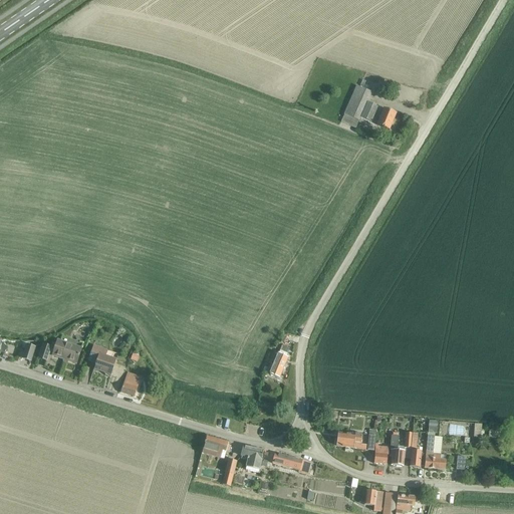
[(362,80),(359,87),(356,86),(341,122),(355,129),(358,122),(369,127),(377,107),(367,102),(371,93),(362,89),(365,81),(362,80)]
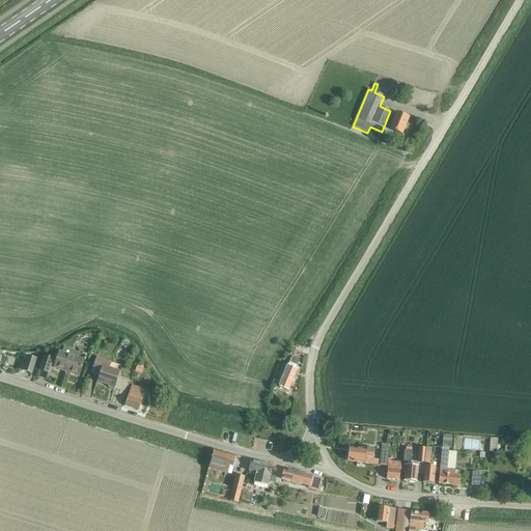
[(389,130),(402,135),(409,118),(396,113),(389,130)]
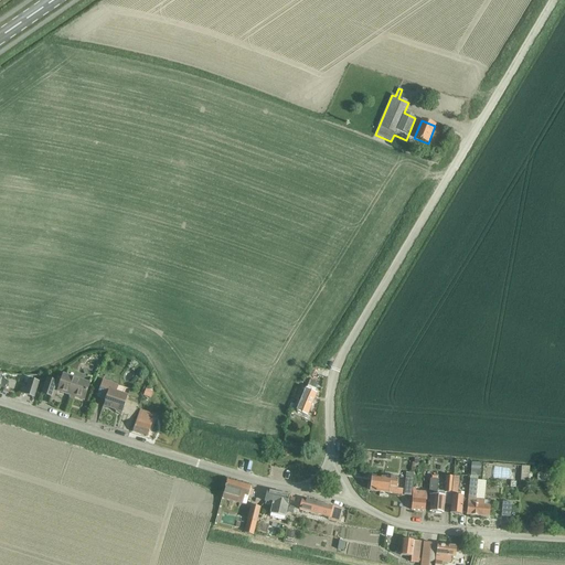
[(57,392),(84,401),(89,384),(63,375),(62,380),(56,379),(55,383),(48,380),(43,395),(51,397),(54,388),(59,391),(57,392)]
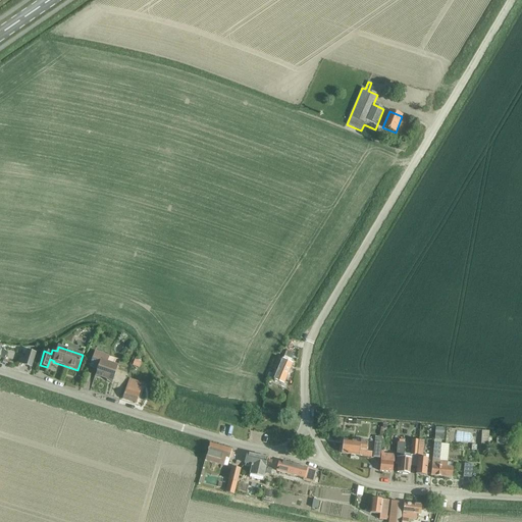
[(22,365),(32,367),(36,354),(27,351),(22,365)]
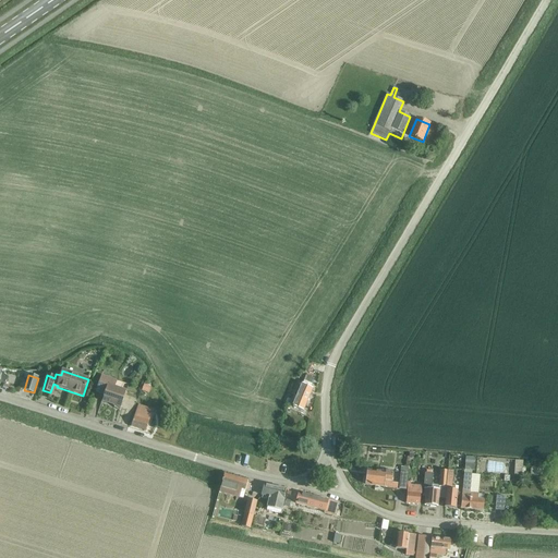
[(101,402),(120,408),(125,391),(114,388),(117,381),(101,376),(96,392),(104,396),(101,402)]
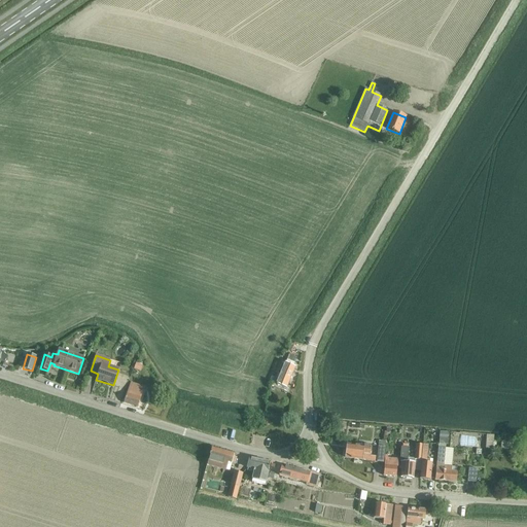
[(285,363),(292,366),(295,358),(288,355),(285,363)]
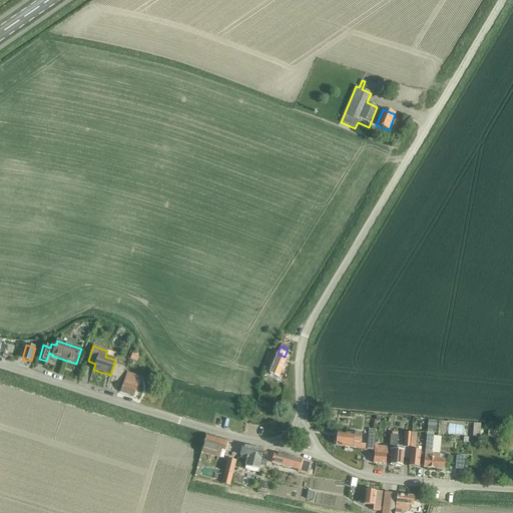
[(133,353),(130,360),(136,362),(138,355),(133,353)]
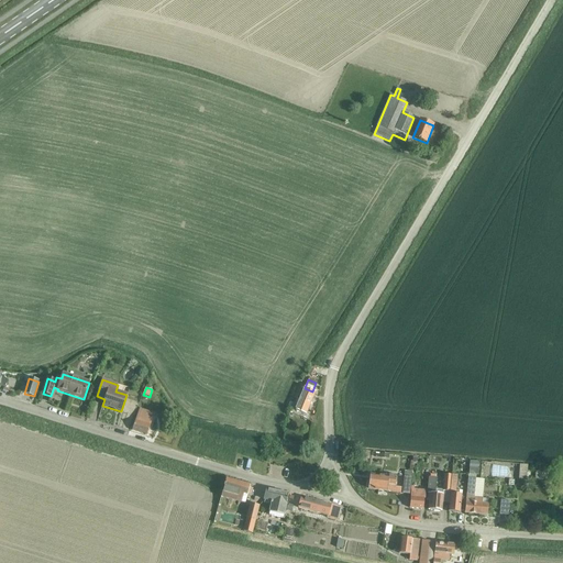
[(296,410),(306,415),(315,392),(312,392),(305,388),(305,389),(302,388),(299,396),(301,396),(296,410)]
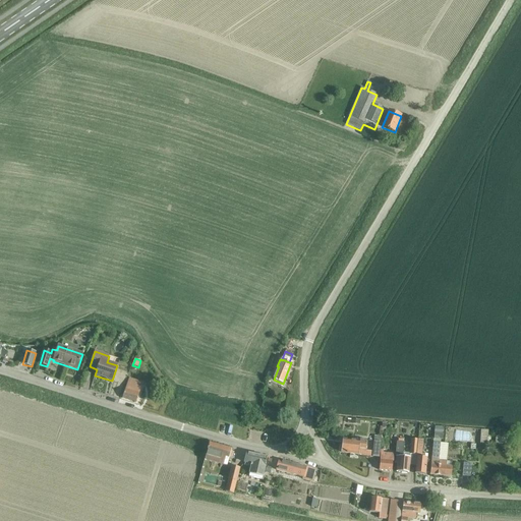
[(122,398),(135,403),(141,386),(140,386),(140,383),(132,381),(132,382),(128,380),(122,398)]
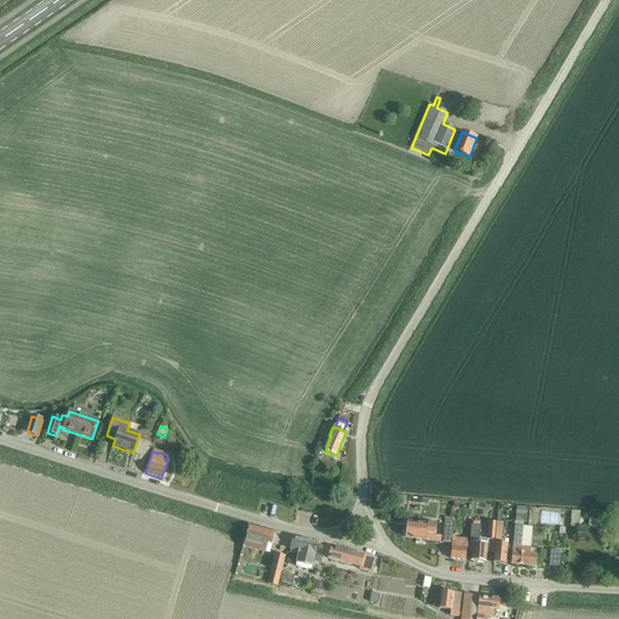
[(579,512),(571,512),(570,527),(579,528),(579,512)]
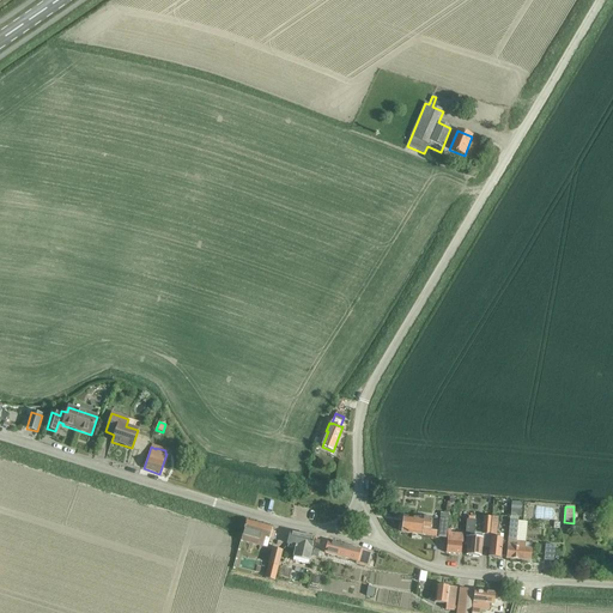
[(582,522),(592,523),(593,515),(583,514),(582,522)]
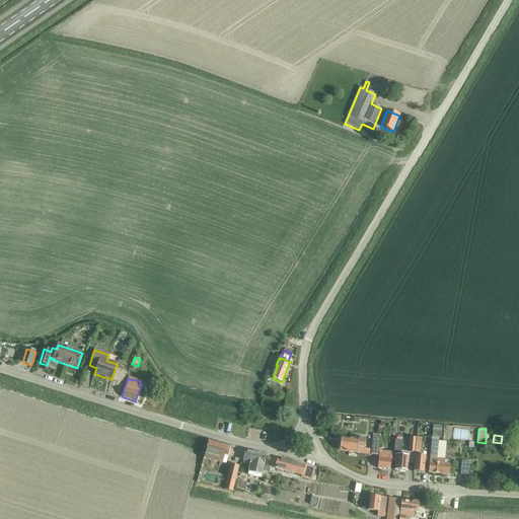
[(340,451),(369,455),(370,450),(364,449),(365,439),(359,438),(358,440),(342,438),(340,451)]
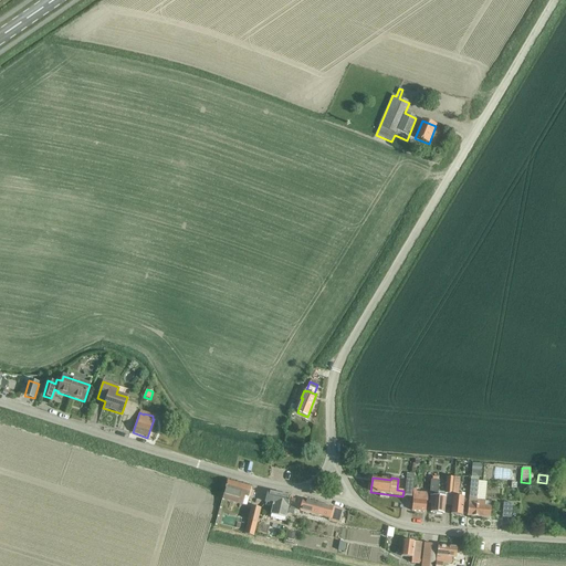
[(450,515),(462,516),(464,498),(458,498),(460,479),(453,478),(453,482),(452,494),(450,515)]
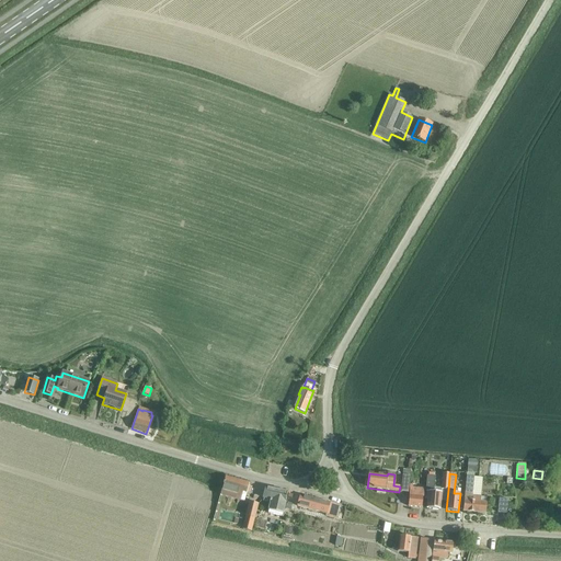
[(426,508),(439,510),(442,493),(434,492),(435,477),(427,477),(425,500),(427,500),(426,508)]
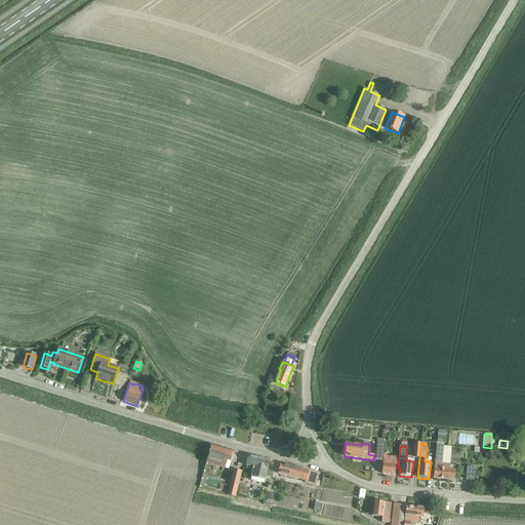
[(437,446),(434,479),(454,481),(455,471),(449,470),(450,466),(442,465),(444,447),(437,446)]
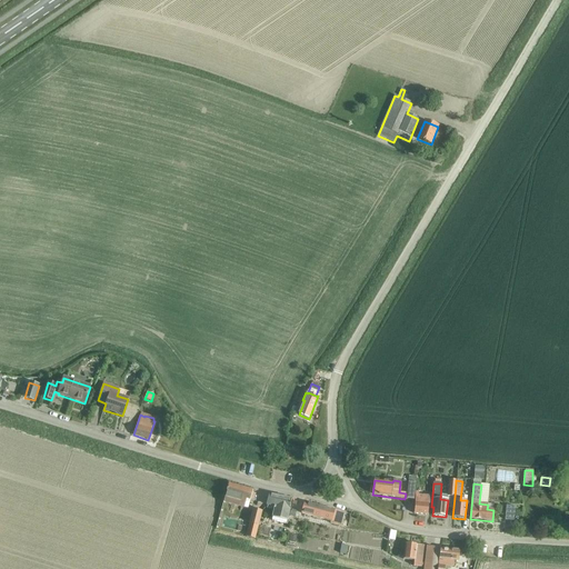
[(228,485),(223,502),(241,507),(243,499),(253,501),(256,493),(251,492),(252,491),(228,485)]
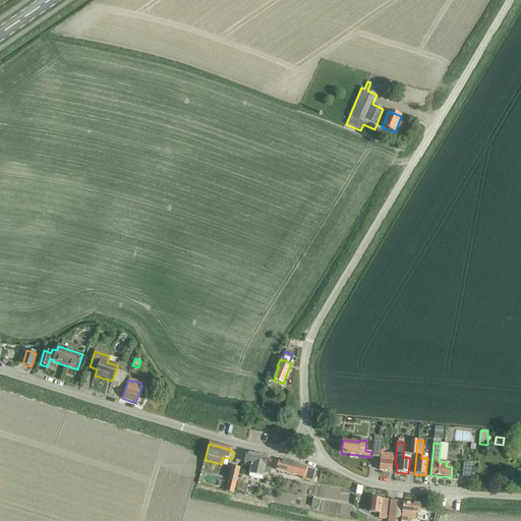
[(384,451),(381,451),(379,470),(392,472),(393,462),(394,454),(383,453),(384,451)]
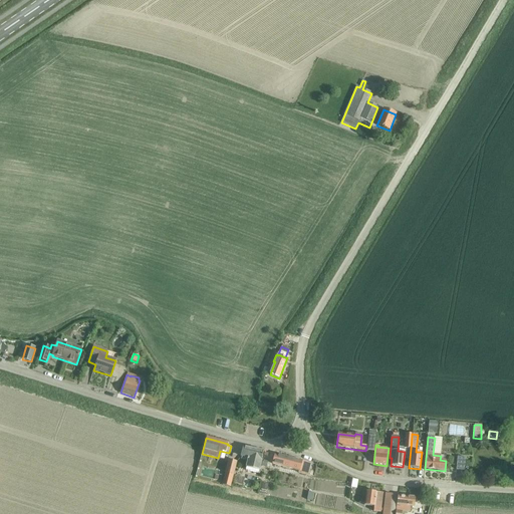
[(246,468),(259,471),(263,451),(243,447),(240,456),(248,458),(246,468)]
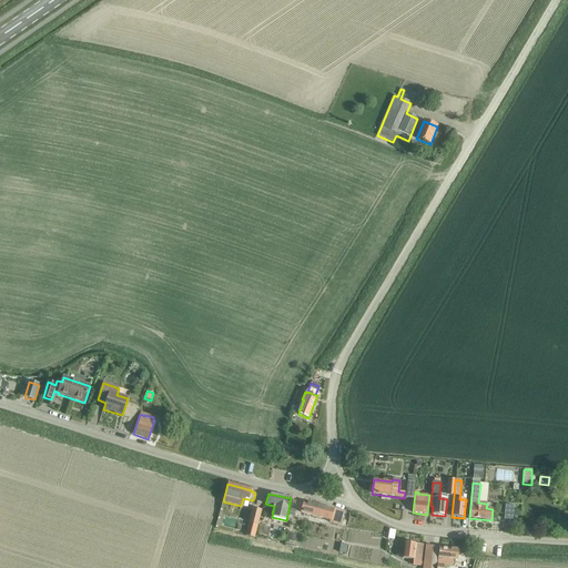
[(301,513),(331,520),(334,509),(304,501),(301,513)]
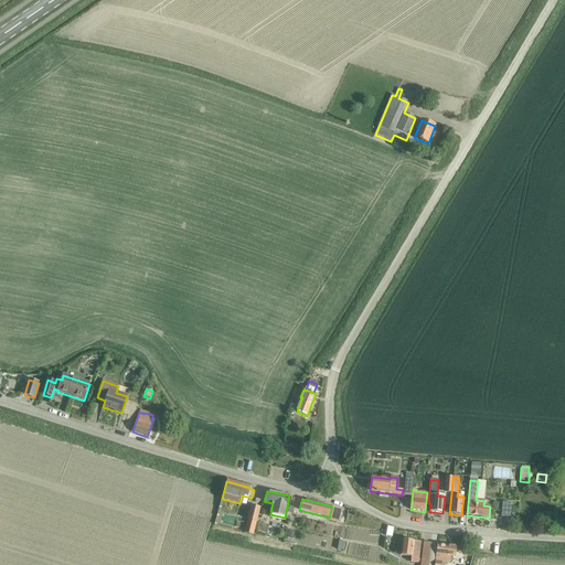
[(501,516),(510,518),(511,503),(502,502),(501,516)]
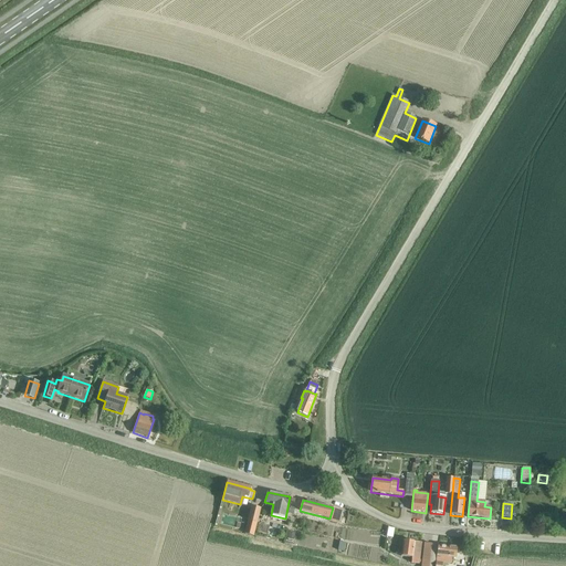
[(248,521),(257,523),(260,510),(251,507),(248,521)]
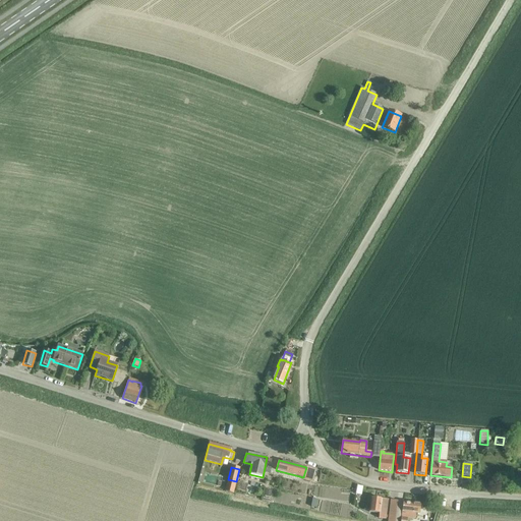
[(311,467),(308,476),(313,478),(316,468),(311,467)]
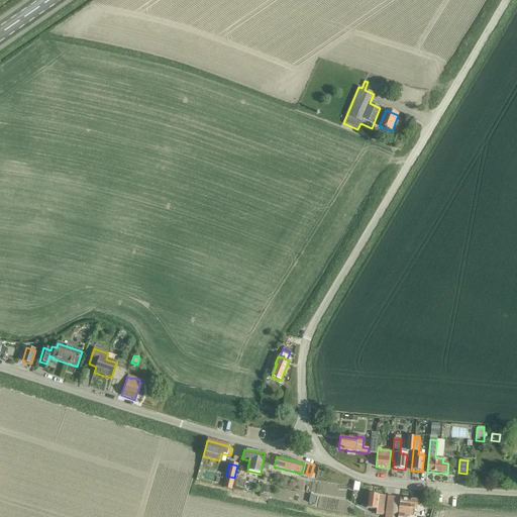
[(376,515),(383,516),(385,496),(368,494),(367,509),(376,510),(376,515)]
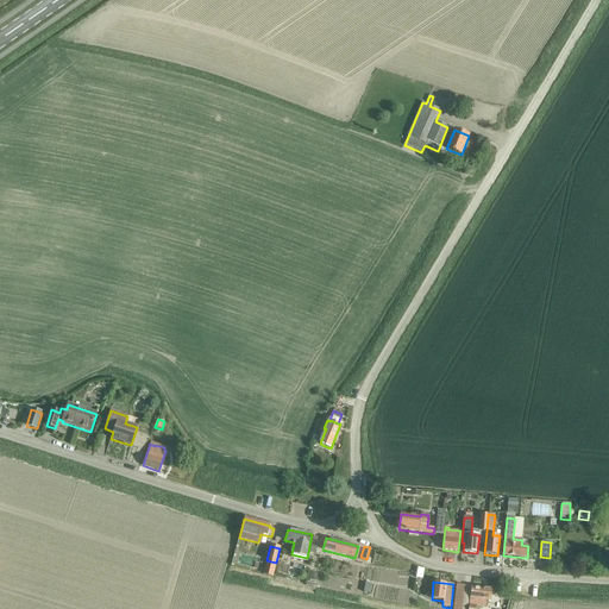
[(490,601),(491,589),(471,586),(471,588),(464,586),(457,585),(453,608),(476,608),(476,606),(485,607),(485,601),(490,601)]
